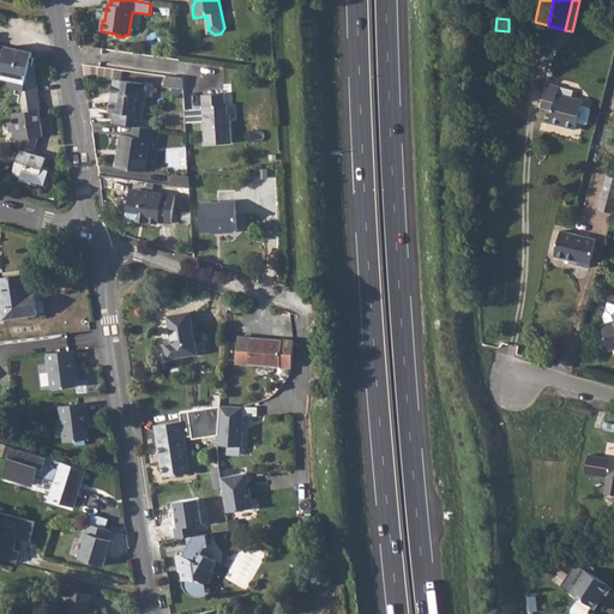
[(0,65),(2,65),(0,73),(0,77),(8,79),(8,83),(10,88),(23,91),(22,101),(23,112),(12,113),(13,121),(7,122),(8,132),(12,131),(13,140),(24,138),(12,175),(19,178),(19,180),(36,186),(37,182),(40,174),(47,176),(48,170),(49,169),(43,167),(46,157),(34,154),(38,137),(43,136),(38,109),(41,108),(35,70),(28,70),(32,52),(0,44),(0,65)]
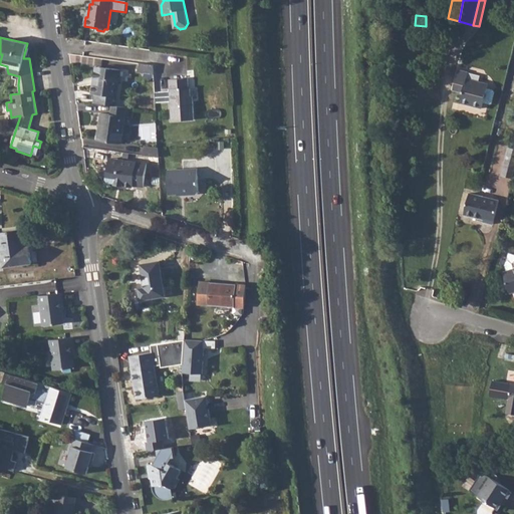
[(154,67),(140,65),(139,73),(154,75),(154,67)]
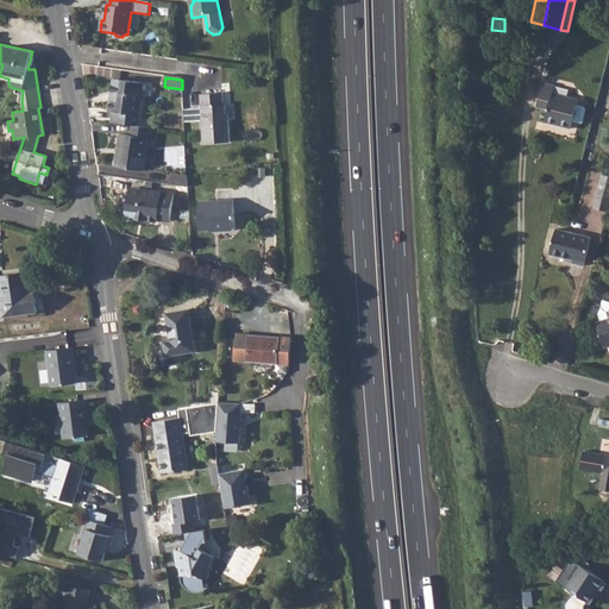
[(113,112),(112,123),(132,126),(138,127),(142,96),(139,96),(142,83),(120,81),(115,83),(115,90),(117,93),(117,101),(111,100),(110,111),(113,112)]
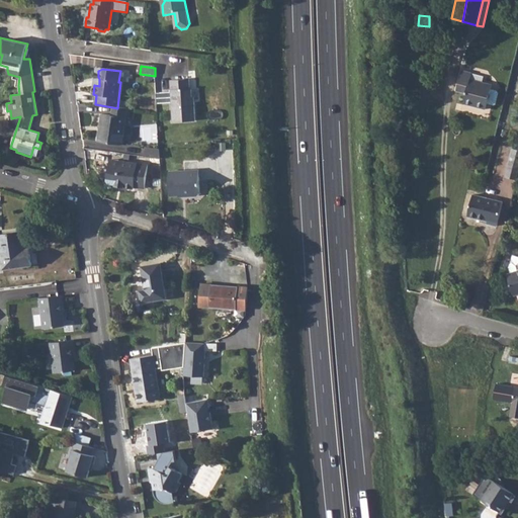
[(456,86),(457,86),(466,88),(465,93),(462,102),(485,108),(487,103),(493,104),(496,103),(498,92),(497,90),(490,88),(491,85),(468,79),(470,73),(460,70),(456,86)]
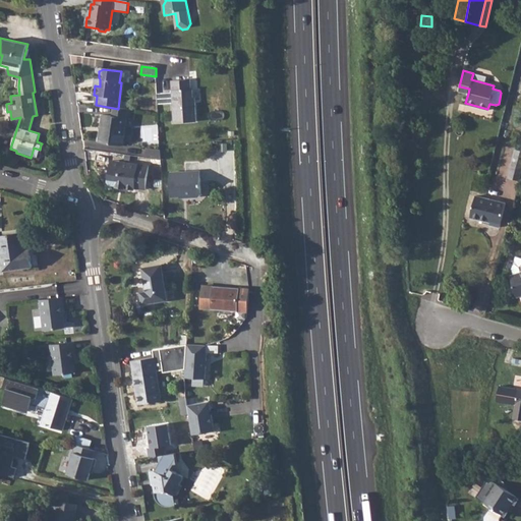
[(193,101),(192,96),(192,89),(190,89),(189,79),(171,80),(172,93),(157,94),(158,103),(172,102),(174,122),(196,121),(195,101),(193,101)]
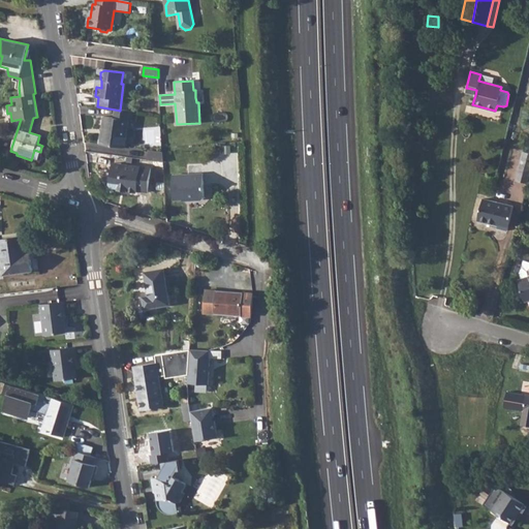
[(120,111),(115,110),(114,119),(103,118),(100,146),(125,149),(128,122),(131,123),(132,112),(120,111)]
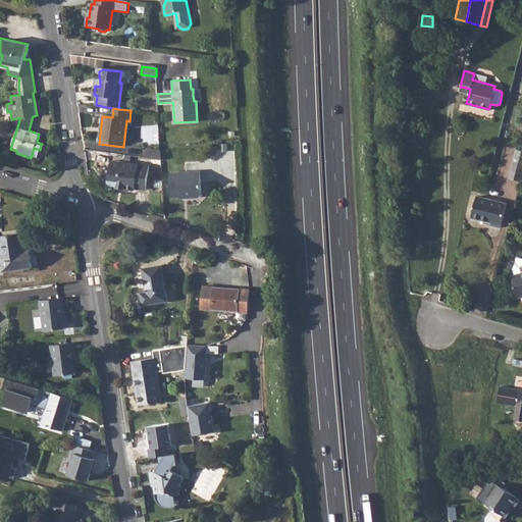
[(34,148),(32,155),(40,157),(44,145),(41,145),(40,150),(34,148)]
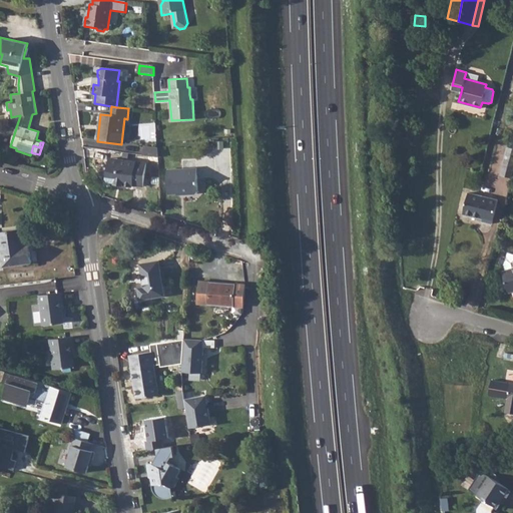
[(143,146),(142,154),(158,156),(157,148),(143,146)]
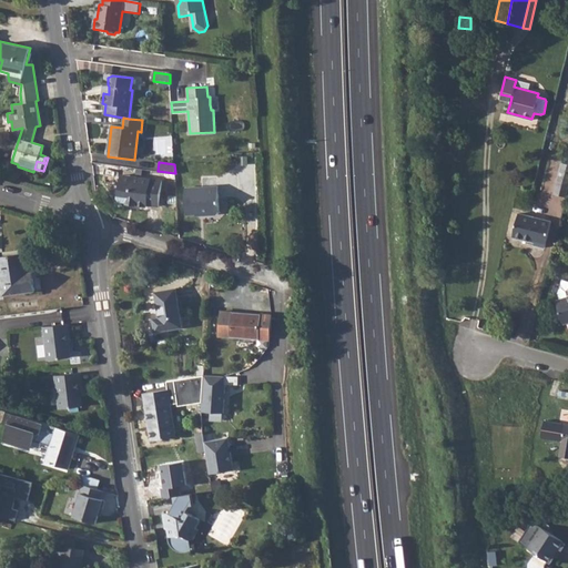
[(553,194),(566,198),(567,189),(567,164),(560,163),(553,194)]
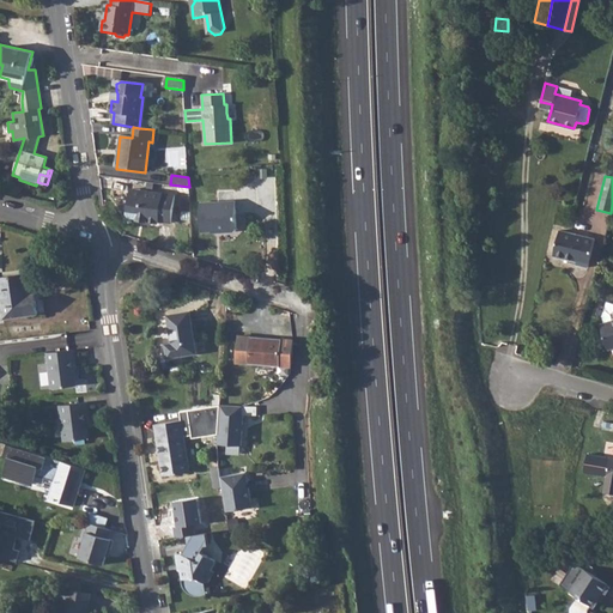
[(126,200),(125,210),(129,217),(135,217),(140,214),(146,214),(146,220),(158,222),(158,220),(171,222),(174,194),(144,192),(144,195),(128,193),(127,200),(126,200)]
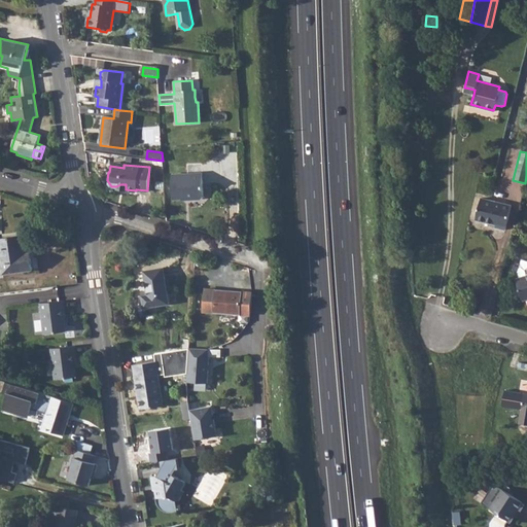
[(203,171),(172,173),(173,198),(181,197),(182,196),(189,196),(192,198),(201,198),(204,194),(203,171)]
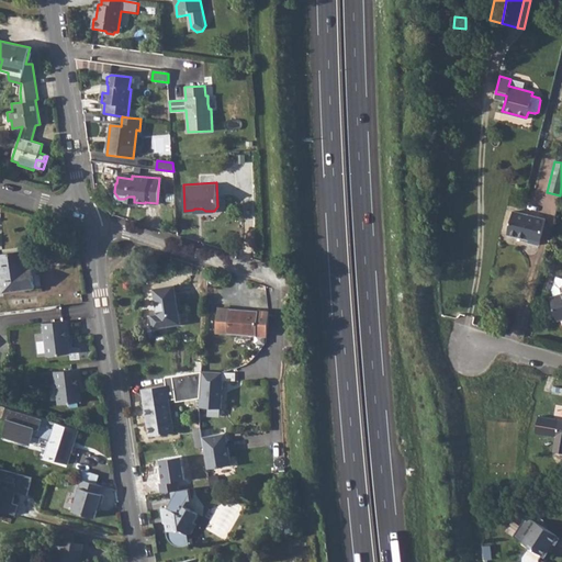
[(507,233),(515,235),(520,212),(513,211),(507,233)]
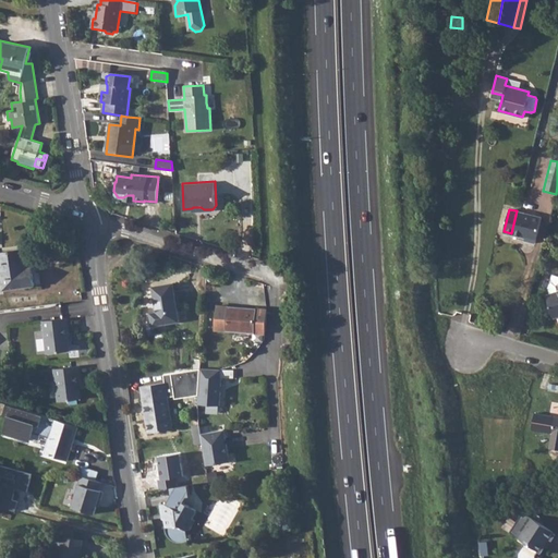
[(517,210),(511,233),(525,237),(525,240),(535,243),(542,217),(517,210)]
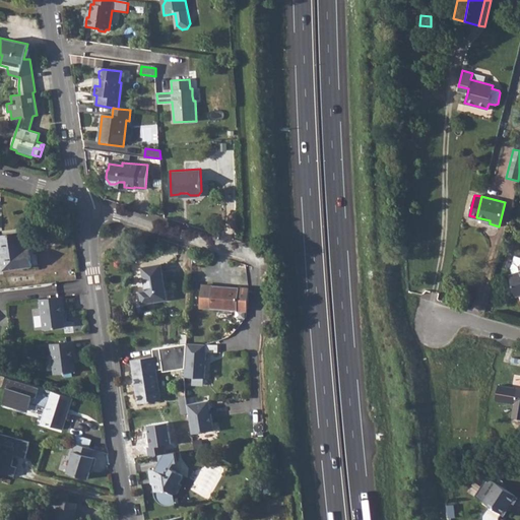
[(20,232),(0,234),(0,256),(2,269),(30,266),(28,248),(23,249),(20,232)]
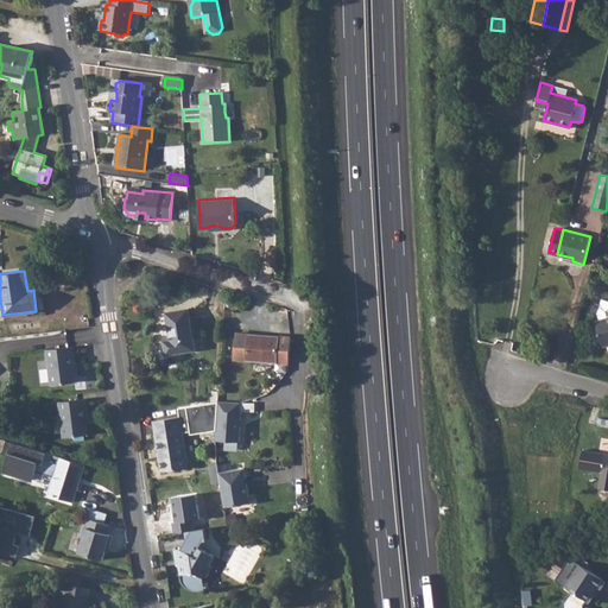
[(170,340),(164,341),(166,355),(195,350),(188,309),(166,312),(170,340)]
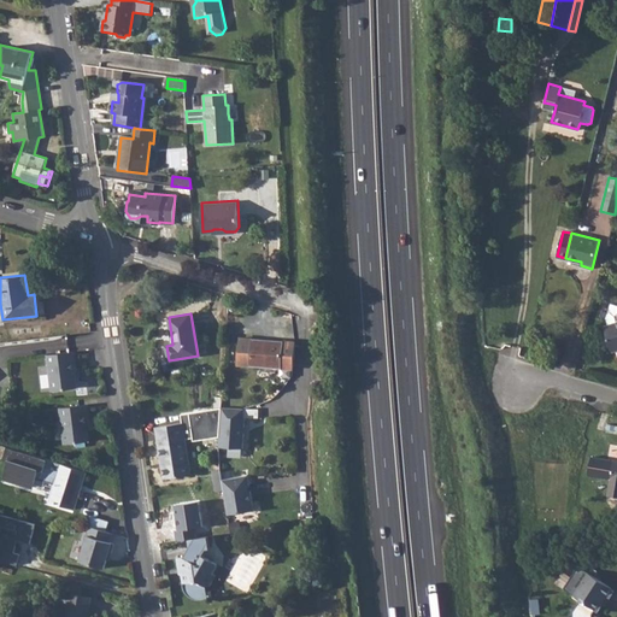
[(229,336),(227,362),(293,368),(295,341),(229,336)]
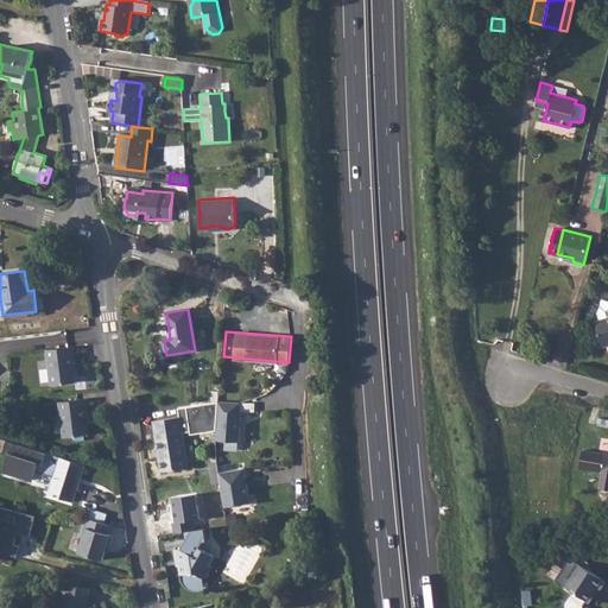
[(71,347),(45,350),(51,385),(75,381),(73,366),(75,366),(71,347)]
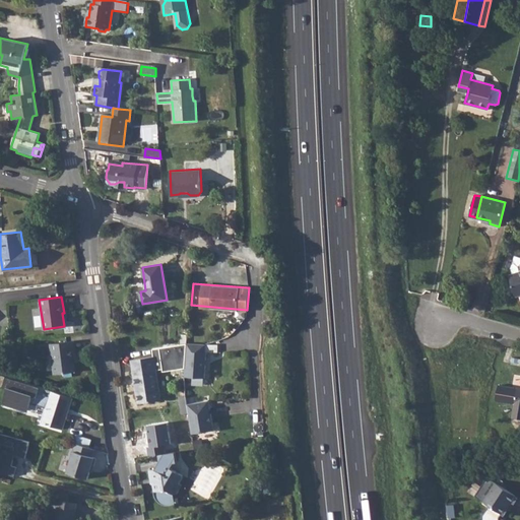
[(70,342),(48,345),(53,375),(74,373),(72,359),(73,359),(70,342)]
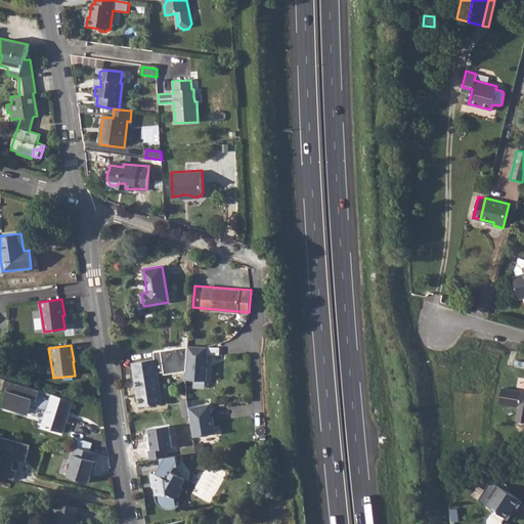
[(171,348),(160,350),(164,374),(186,370),(187,354),(187,346),(181,347),(180,347),(171,348)]
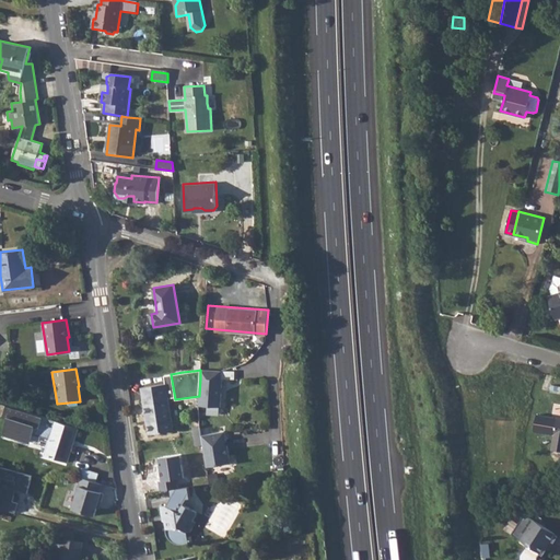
[(221,378),(221,371),(200,370),(200,378),(198,405),(220,407),(222,378),(221,378)]
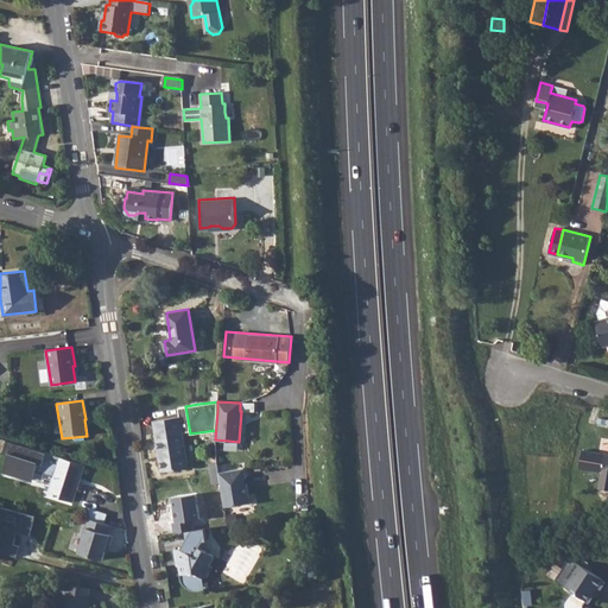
[(185,406),(177,407),(178,417),(179,416),(183,435),(190,434),(185,406)]
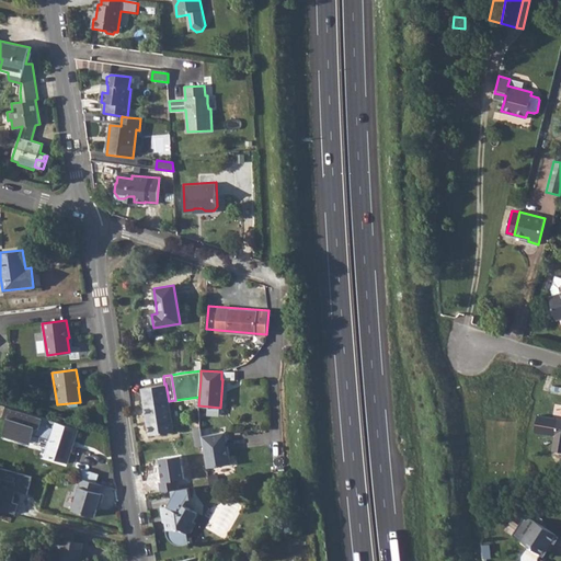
[(164,385),(141,388),(150,436),(173,432),(169,401),(165,384),(164,385)]
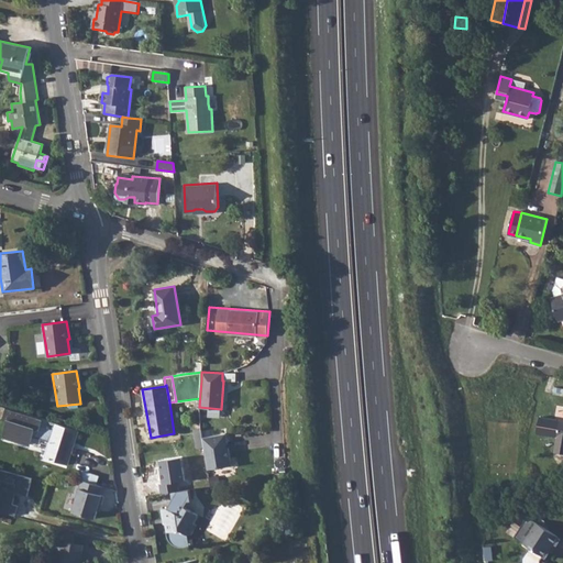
[(7,420),(2,435),(30,444),(33,435),(50,441),(45,453),(44,457),(67,464),(70,453),(69,453),(73,441),(74,441),(77,431),(6,408),(2,419),(7,420)]
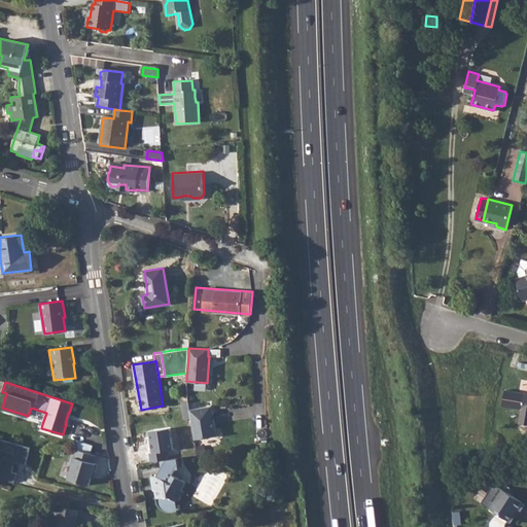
[(211,406),(188,410),(190,418),(194,440),(216,435),(211,406)]
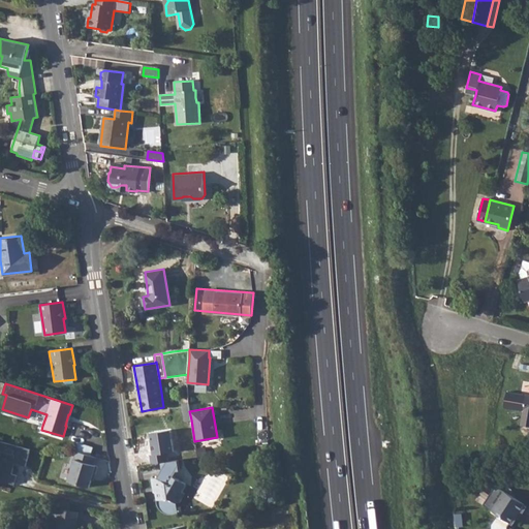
[(2,409),(1,412),(42,426),(47,414),(31,409),(28,417),(2,409)]
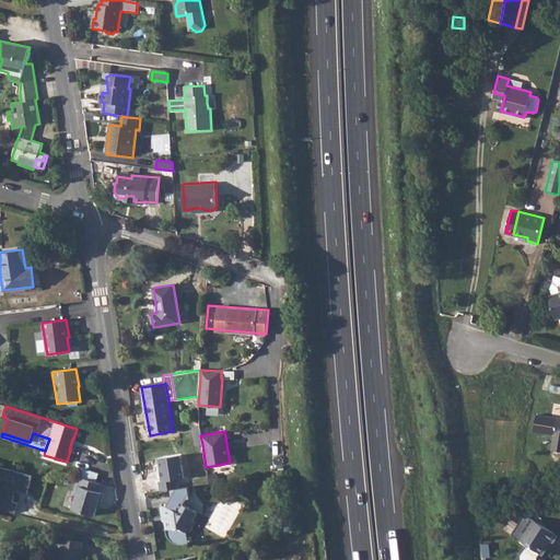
[(183,478),(179,455),(160,458),(163,481),(158,482),(160,491),(171,490),(175,489),(174,479),(183,478)]
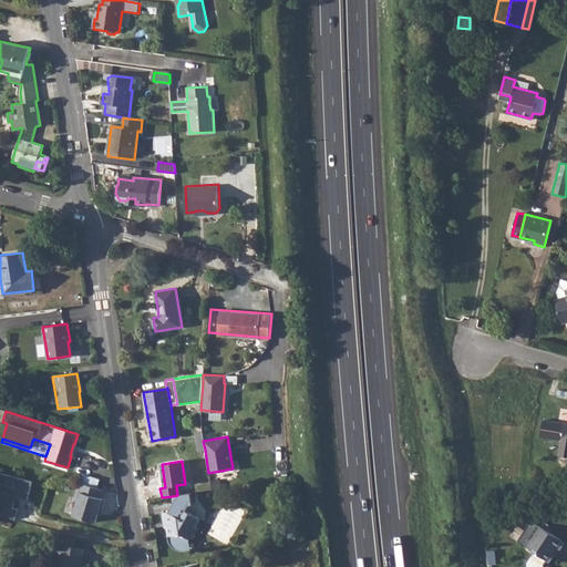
[(31,482),(0,472),(0,514),(14,518),(17,509),(11,507),(16,496),(27,500),(31,482)]
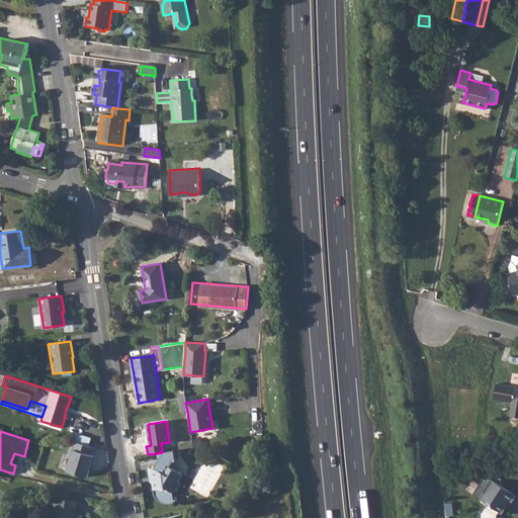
[(91,438),(75,433),(73,440),(74,441),(89,445),(91,438)]
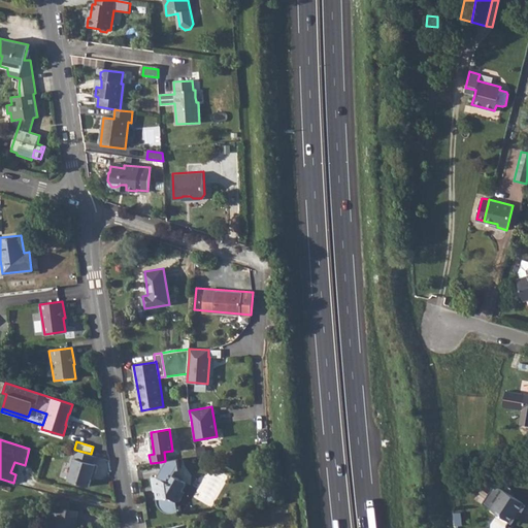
[(91,454),(75,450),(75,458),(74,457),(68,479),(89,486),(91,479),(93,472),(95,473),(98,464),(94,463),(96,456),(91,454)]
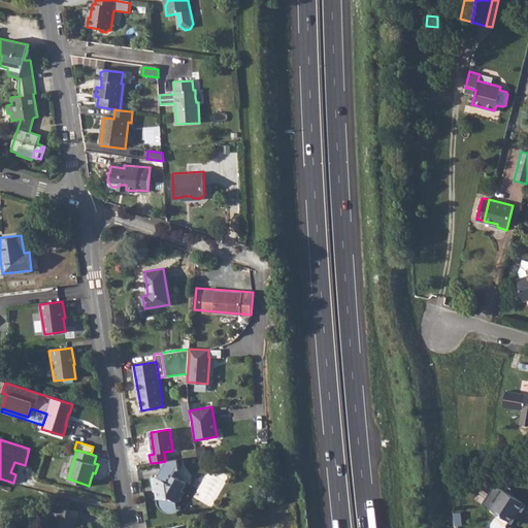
[(179,512),(177,502),(180,501),(186,492),(183,490),(187,483),(174,475),(176,471),(180,470),(178,460),(165,461),(161,462),(162,469),(158,476),(152,477),(154,487),(156,487),(158,498),(158,499),(158,501),(159,502),(159,503),(159,504),(160,506),(161,507),(163,508),(164,509),(165,510),(167,512),(169,513),(173,513),(175,513),(176,513),(177,513),(178,512),(179,512)]
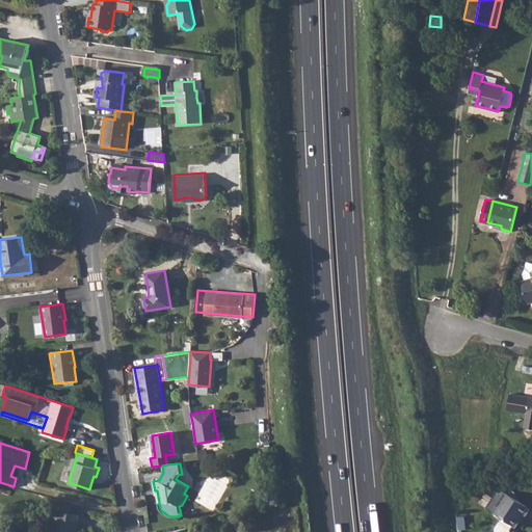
[(529,513),(531,508),(531,505),(514,491),(500,511),(519,525),(524,517),(527,512),(529,513)]
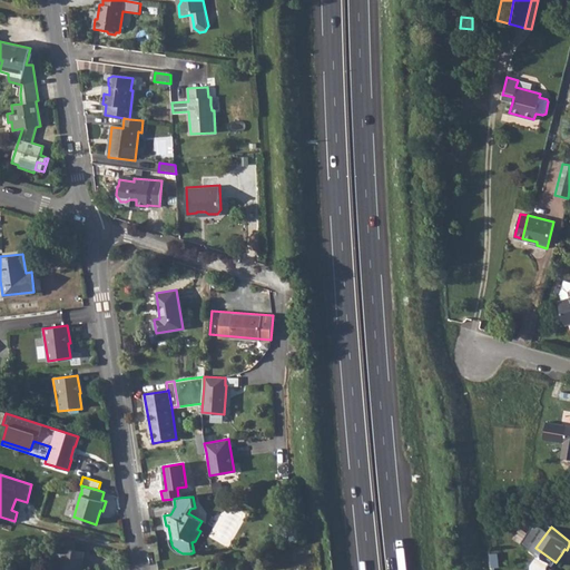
[(52,547),(47,569),(80,569),(82,563),(86,551),(64,547),(64,549),(52,547)]
